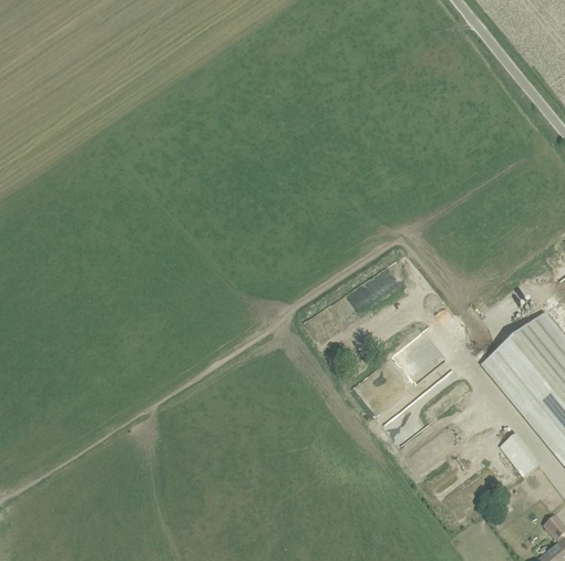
[(564,341),(541,312),(481,362),(564,465),(564,341)]
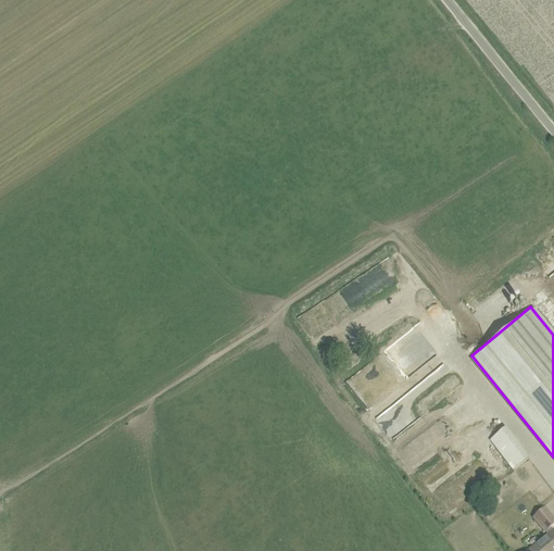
[(486,434),(510,465),(526,453),(502,422),(486,434)]
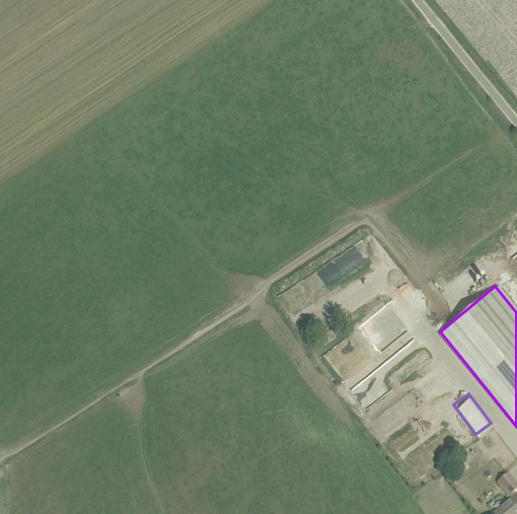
[(516,484),(516,481),(507,468),(496,479),(507,493),(516,484)]
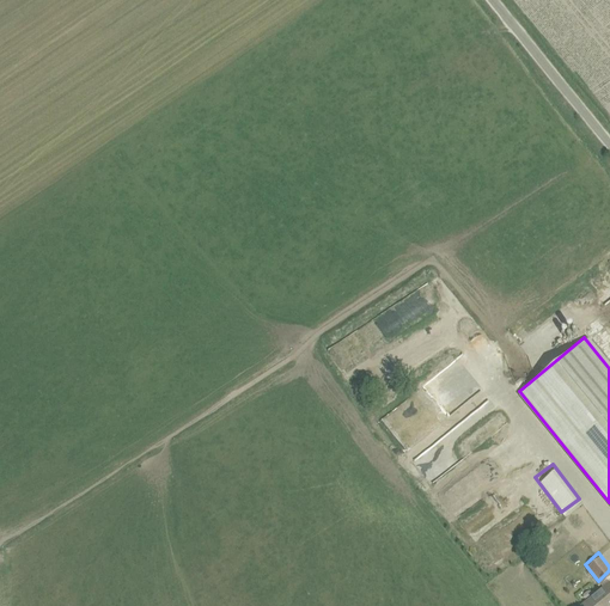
[(580,600),(585,605),(608,605),(609,605),(609,582),(608,579),(580,600)]
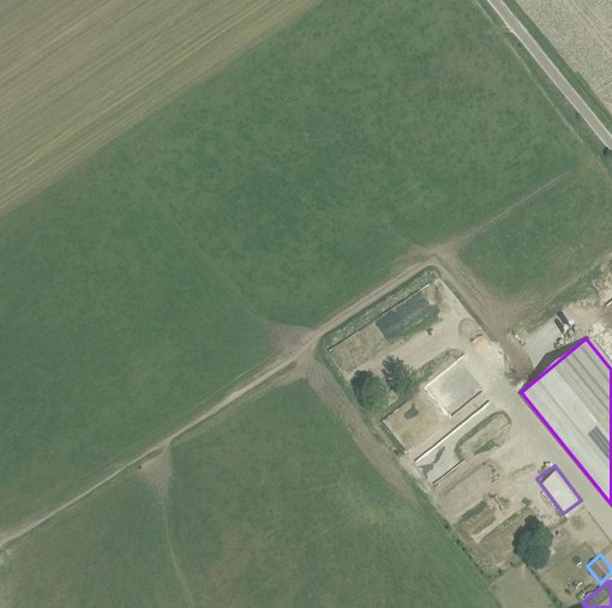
[(556,591),(562,600),(571,593),(565,584),(556,591)]
